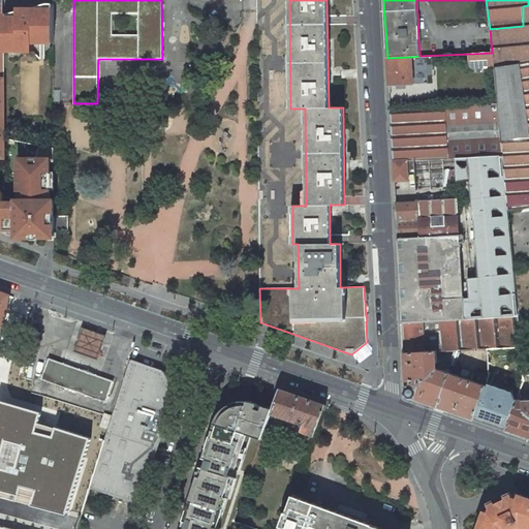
[(31,8),(3,16),(3,43),(3,52),(11,52),(11,45),(18,45),(23,52),(32,52),(32,43),(39,43),(41,40),(43,37),(54,37),(54,4),(49,4),(45,5),(45,9),(31,9),(31,8)]
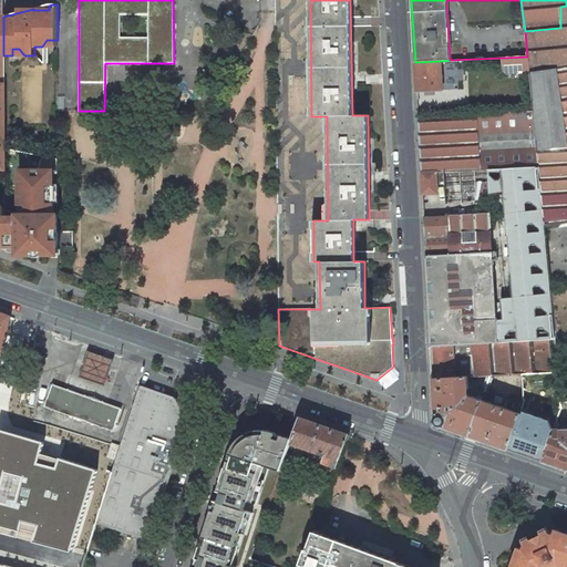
[(560,28),(525,31),(527,57),(529,71),(529,72),(566,66),(566,6),(560,7),(560,28)]
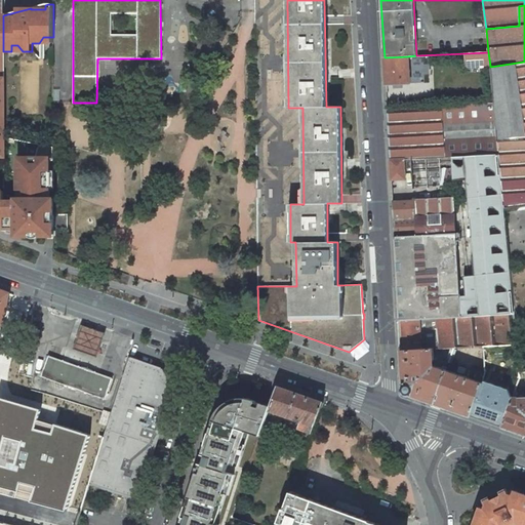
[(490,67),(490,66),(488,52),(466,53),(467,69),(490,67)]
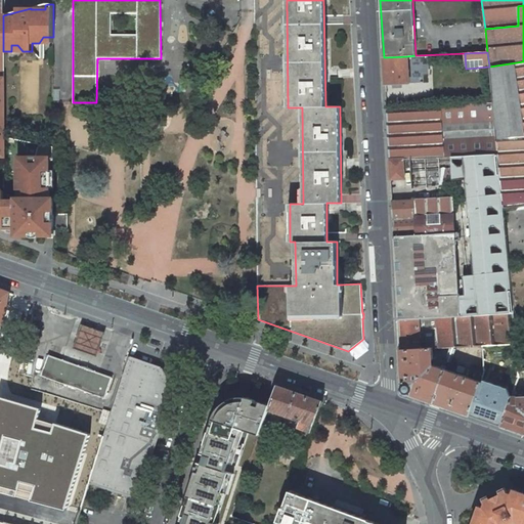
[(406,56),(384,57),(386,84),(408,83),(406,56)]
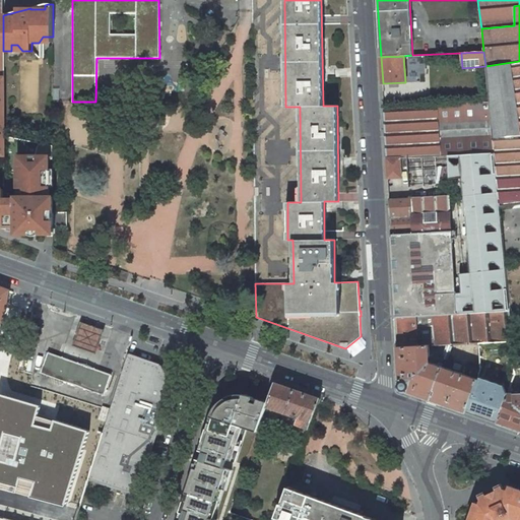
[(489,102),(493,138),(519,134),(519,61),(485,66),(489,102)]
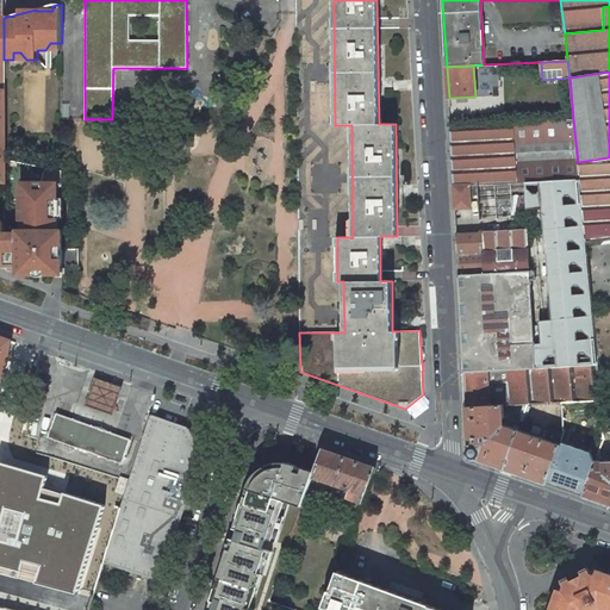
[(484,185),(579,180),(578,162),(573,119),(450,128),(453,186),(484,185)]
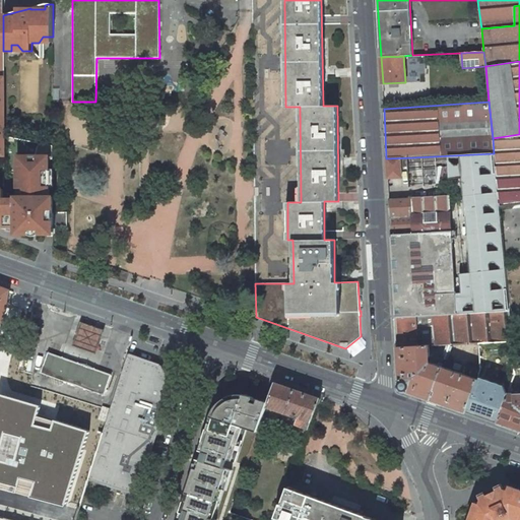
[(519,134),(493,138),(494,153),(500,207),(519,204),(519,134)]
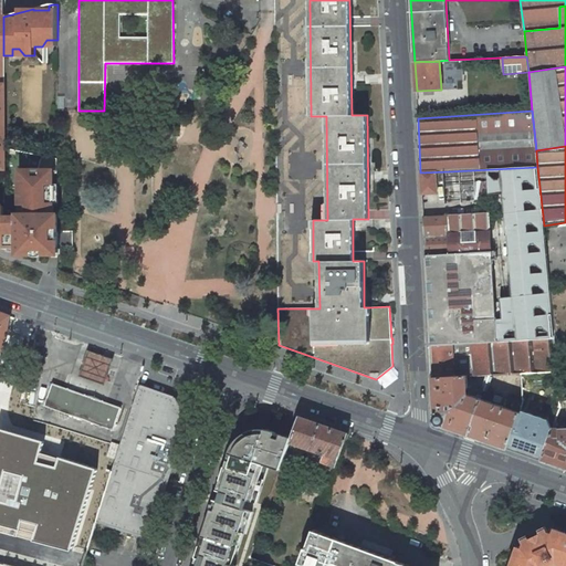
[(4,217),(4,247),(10,247),(10,251),(18,251),(18,254),(48,254),(58,254),(58,249),(56,247),(56,231),(56,215),(56,169),(56,158),(41,156),(39,169),(19,170),(19,205),(19,215),(17,215),(17,217),(4,217)]
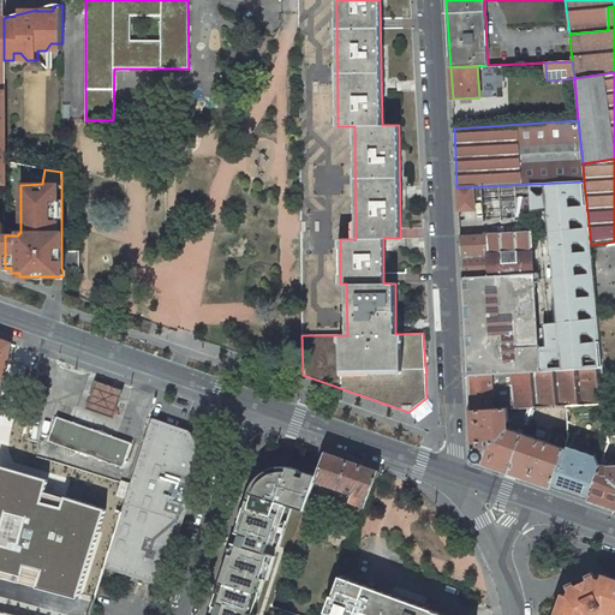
[(536,274),(593,270),(591,245),(584,181),(488,186),(489,199),(483,199),(483,209),(484,220),(496,219),(520,218),(521,226),(532,225),(536,274)]
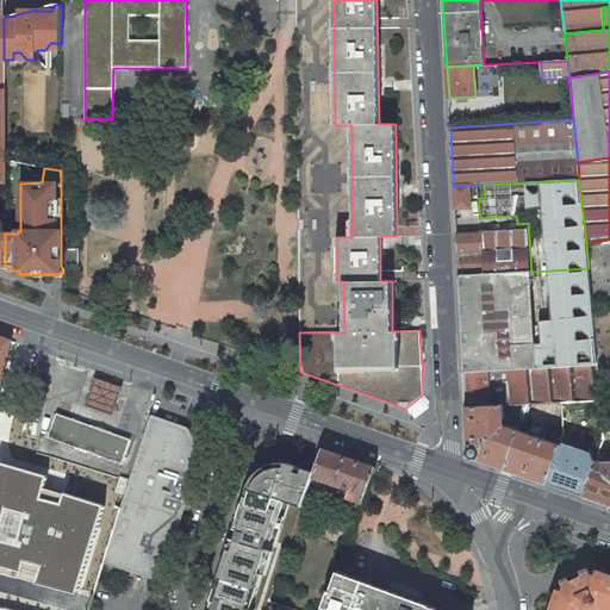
[(484,185),(453,186),(455,210),(479,207),(479,198),(485,198),(484,185)]
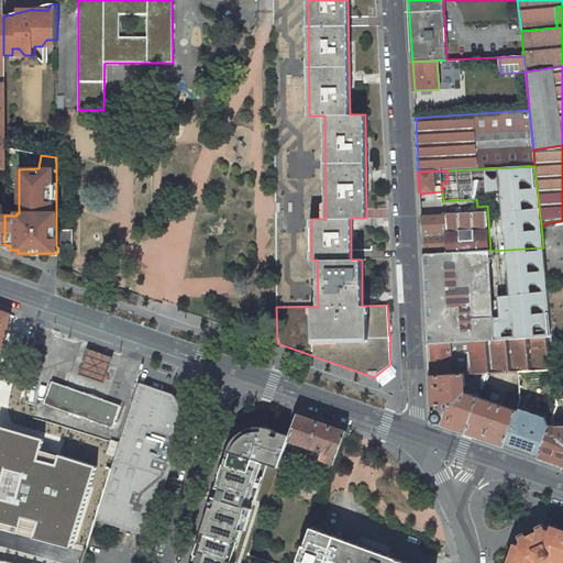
[(454,200),(443,201),(444,216),(455,213),(454,200)]
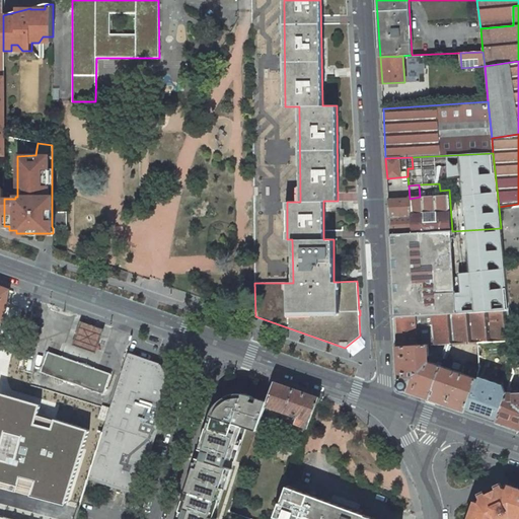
[(412,233),(452,231),(449,190),(440,191),(440,196),(420,197),(410,199),(412,233)]
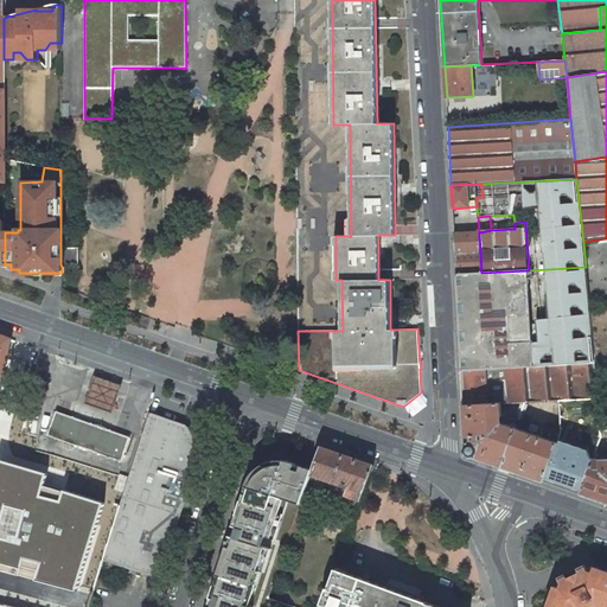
[(457,274),(481,273),(479,232),(454,234),(457,274)]
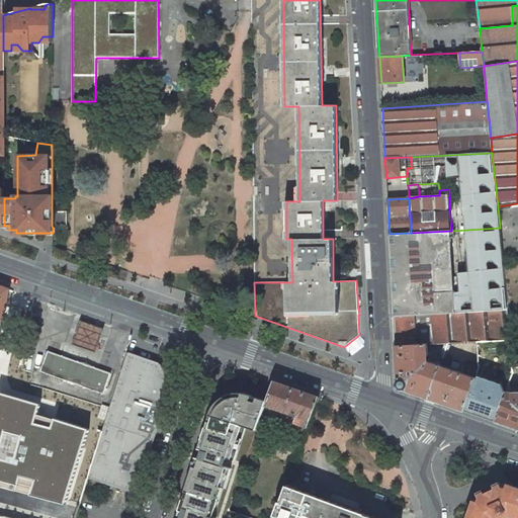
[(67,226),(67,211),(52,211),(52,226),(67,226)]
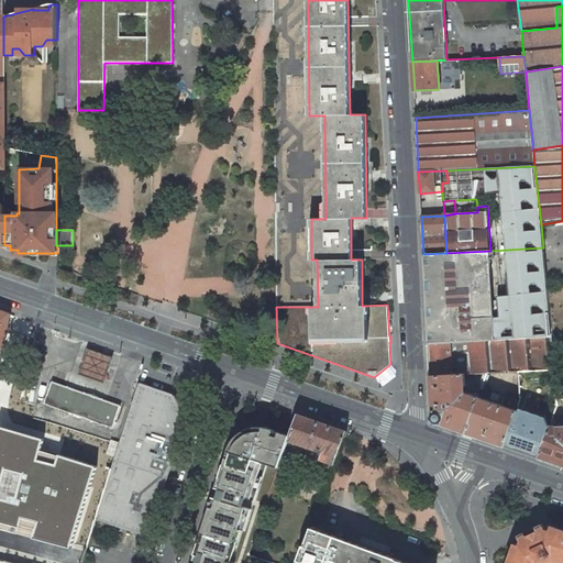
[(543,247),(490,251),(497,340),(551,337),(551,334),(547,282),(543,247)]
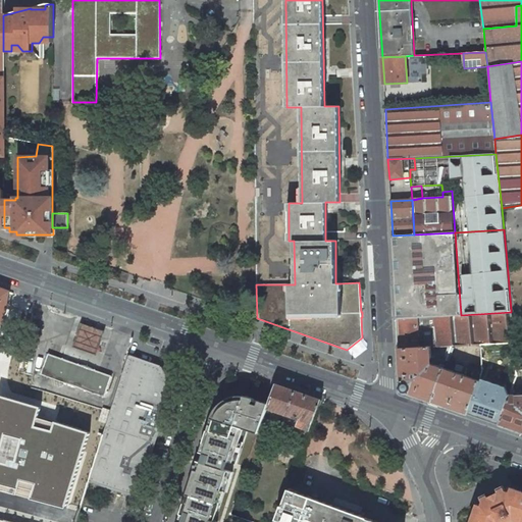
[(393,236),(398,318),(461,315),(455,232),(414,235),(393,236)]
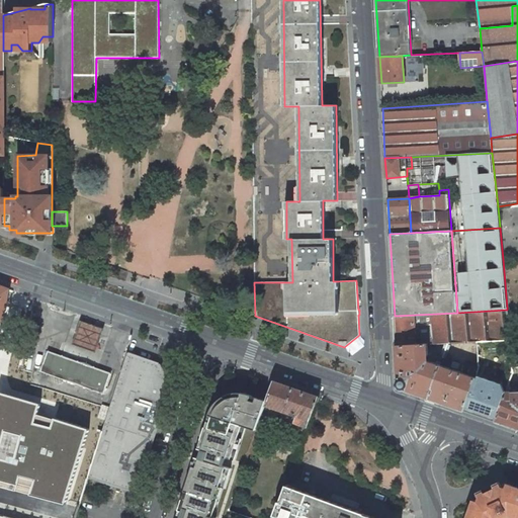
[(0,338),(3,323),(7,300),(9,289),(0,285),(0,338)]
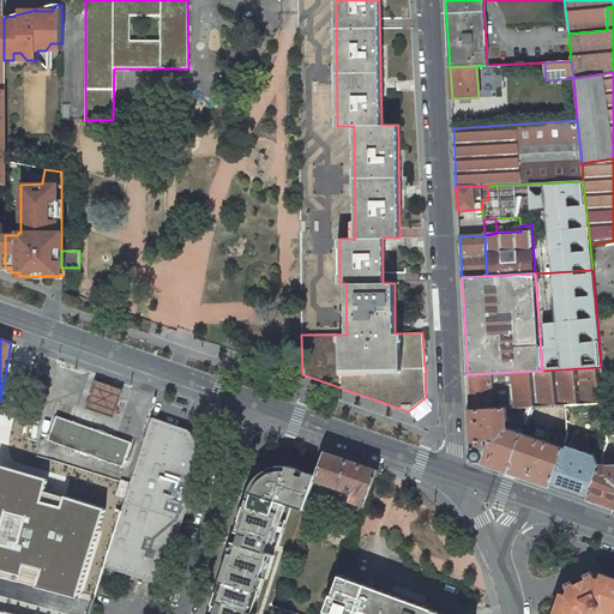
[(542,371),(468,374),(469,409),(507,407),(513,407),(513,408),(521,408),(530,407),(565,405),(603,403),(601,367),(542,371)]
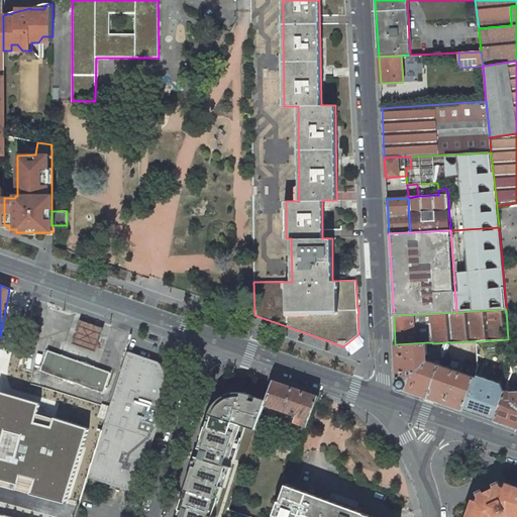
[(104,328),(81,320),(73,343),(96,351),(104,328)]
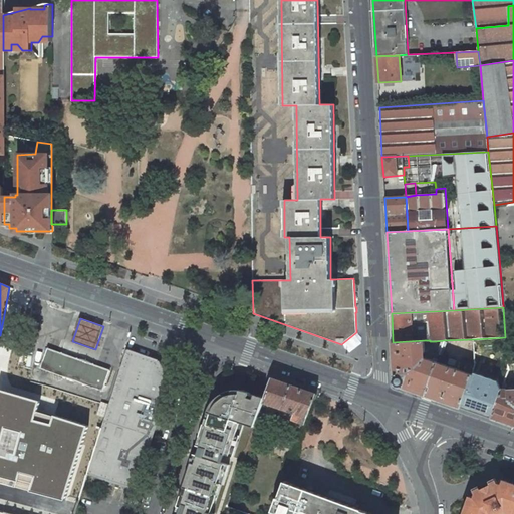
[(422,355),(425,351),(425,340),(393,342),(395,374),(395,384),(426,395),(437,361),(431,360),(425,357),(422,355)]
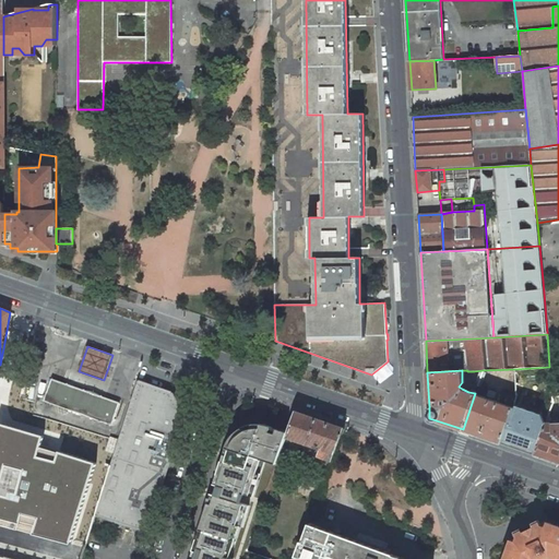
[(468,392),(475,393),(483,370),(474,371),(468,392)]
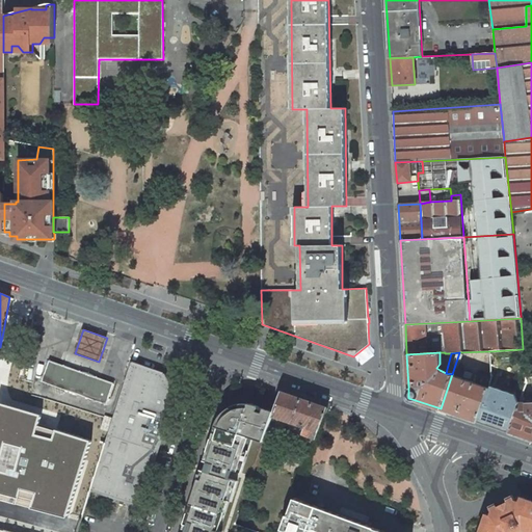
[(63,366),(49,361),(42,381),(56,387),(63,366)]
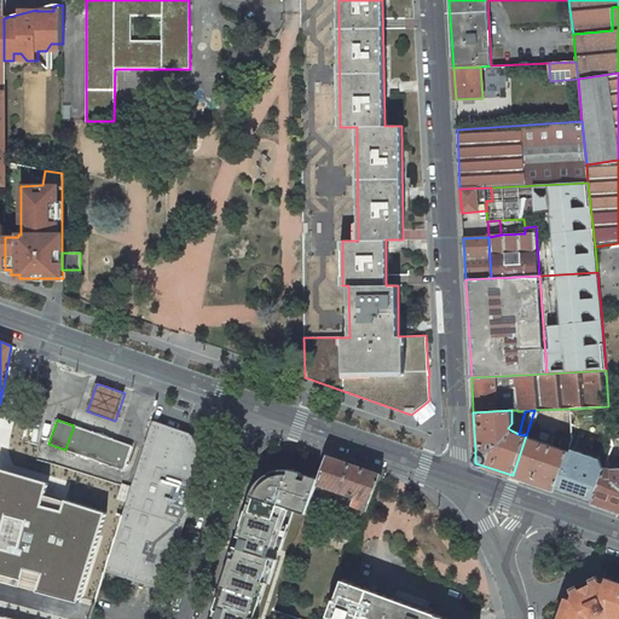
[(122,515),(105,570),(163,588),(204,462),(191,434),(152,421),(131,489),(127,502),(122,515)]
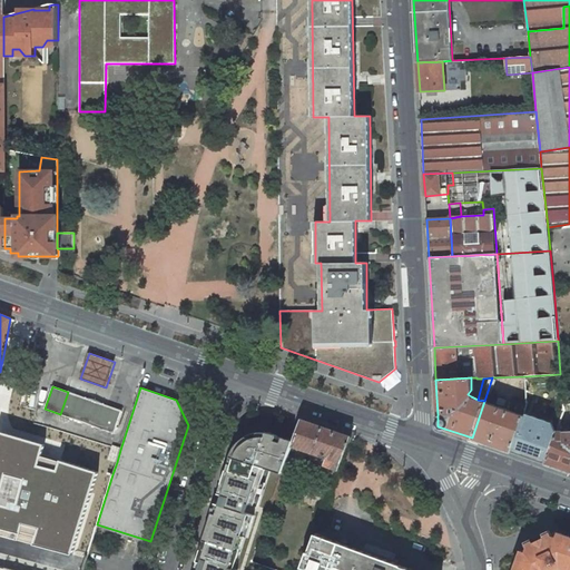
[(68,392),(60,414),(115,433),(123,411),(68,392)]
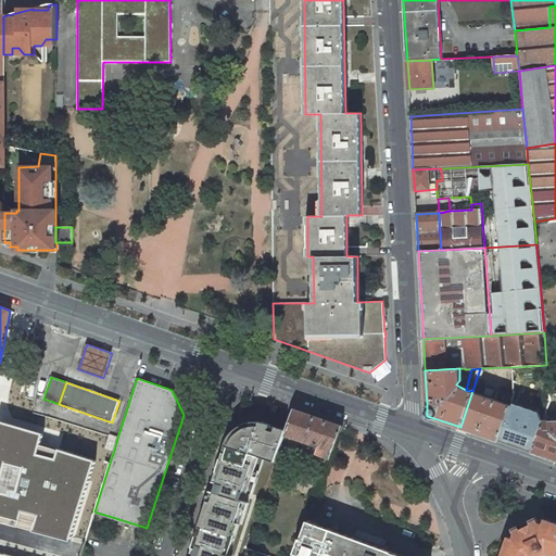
[(497,440),(510,405),(472,391),(460,427),(497,440)]
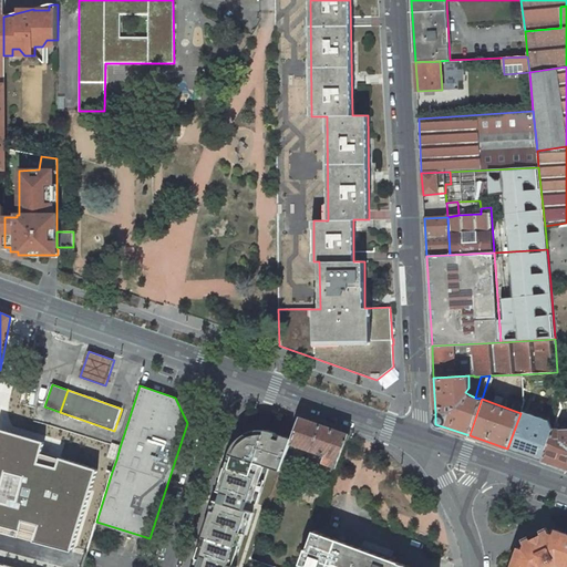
[(554,429),(542,461),(566,470),(566,401),(562,402),(563,408),(556,422),(554,429)]
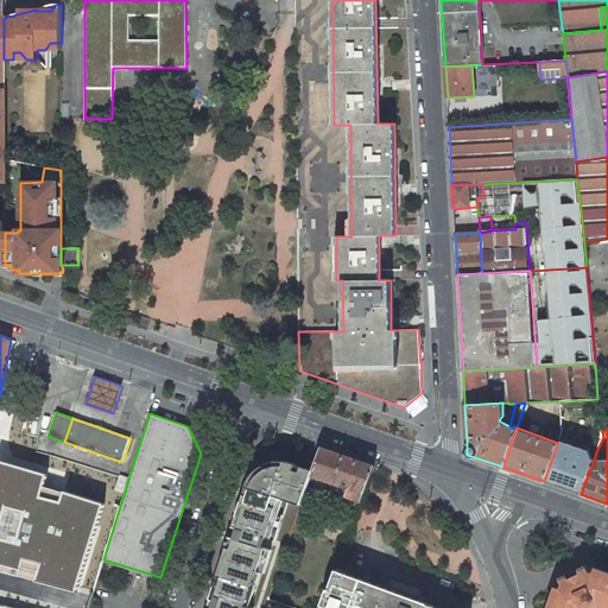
[(558,443),(544,481),(581,494),(594,460),(589,450),(562,441),(561,444),(558,443)]
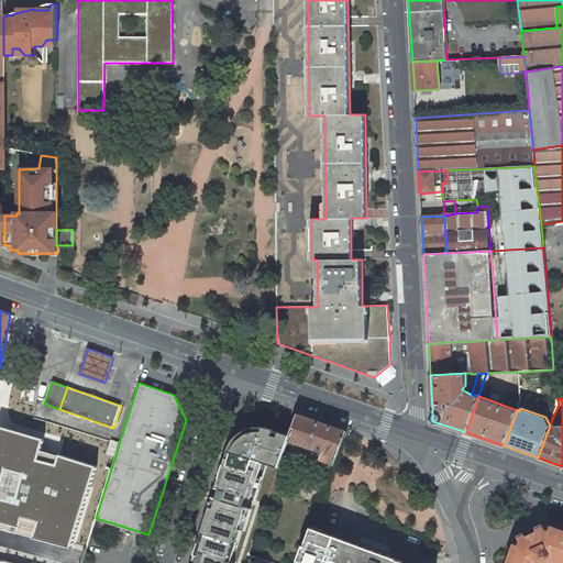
[(298,415),(290,435),(289,440),(321,451),(319,457),(322,459),(327,461),(334,463),(346,431),(298,415)]
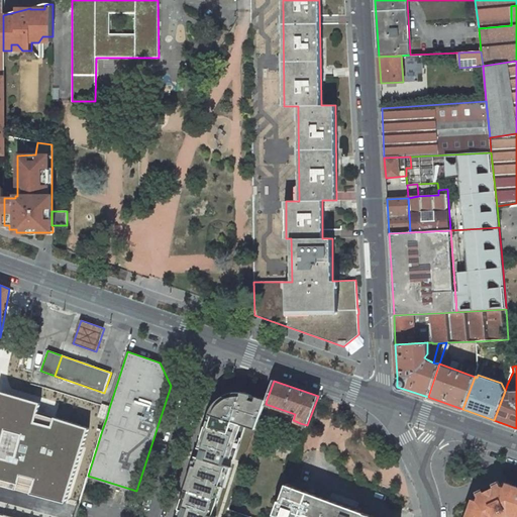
[(39,402),(0,391),(0,392),(0,486),(18,491),(20,482),(33,486),(28,500),(66,511),(91,424),(57,414),(53,425),(33,420),(39,402)]
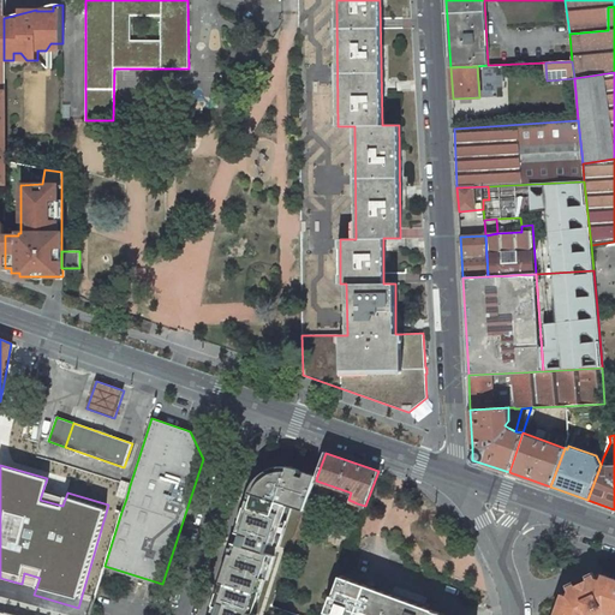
[(292,507),(305,512),(316,482),(316,481),(317,476),(300,470),(292,467),(286,466),(282,466),(279,466),(278,467),(274,469),(266,472),(263,473),(260,477),(254,484),(250,493),(240,520),(228,556),(220,584),(216,595),(213,605),(209,614),(254,614),(252,614),(258,596),(263,579),(267,580),(270,569),(275,556),(266,554),(269,544),(279,547),(282,535),(292,507)]
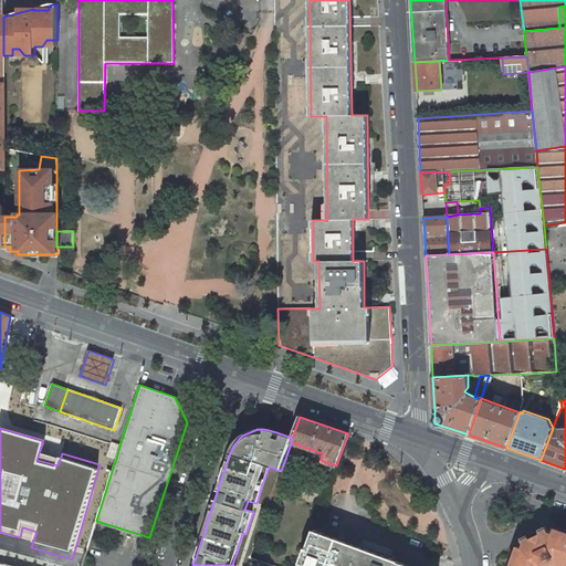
[(108,456),(116,459),(119,447),(112,444),(108,456)]
